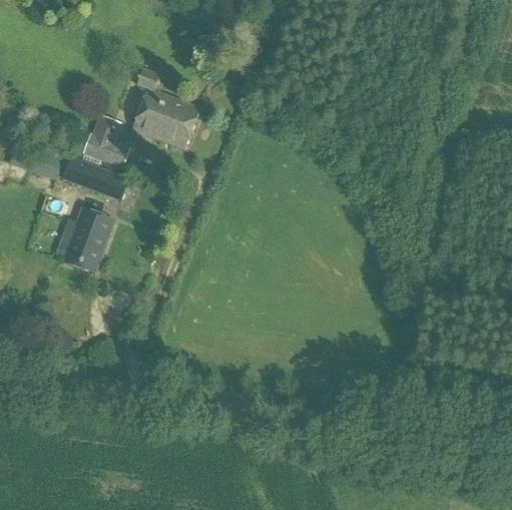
[(185,148),(200,105),(153,89),(159,74),(141,67),(135,85),(147,89),(132,129),(185,148)]
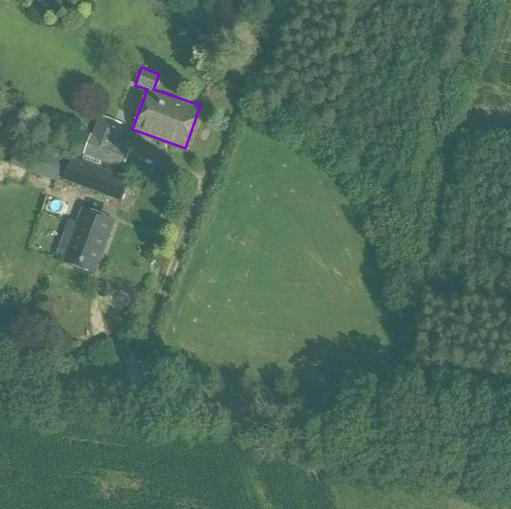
[(114,141),(121,123),(99,114),(92,133),(90,132),(82,152),(121,167),(129,147),(114,141)]
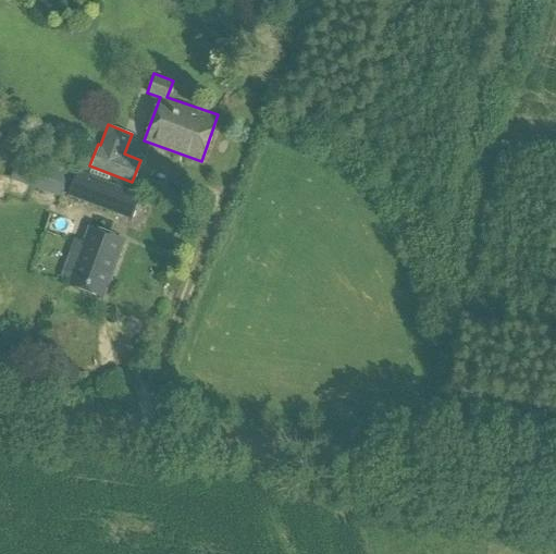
[(11,173),(61,191),(69,167),(20,148),(11,173)]
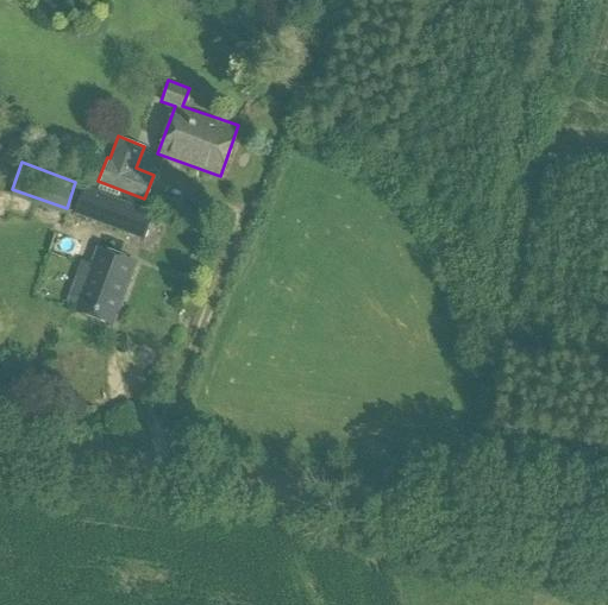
[(154,210),(83,184),(74,212),(143,238),(154,210)]
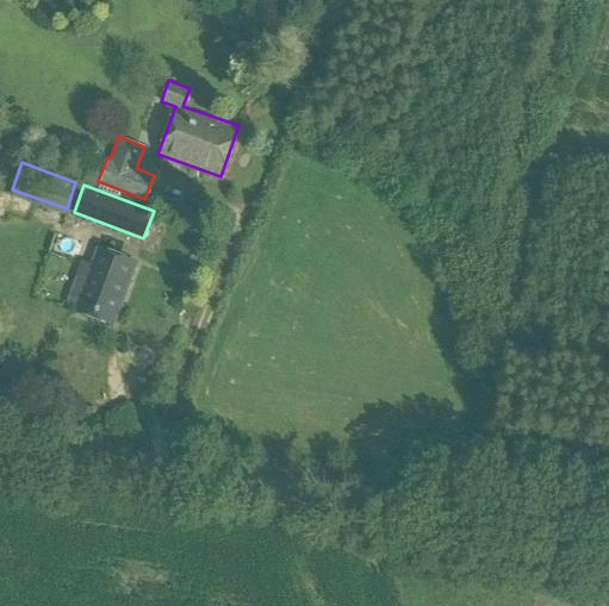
[(112,324),(135,261),(98,247),(92,263),(82,260),(75,280),(85,283),(75,310),(112,324)]
